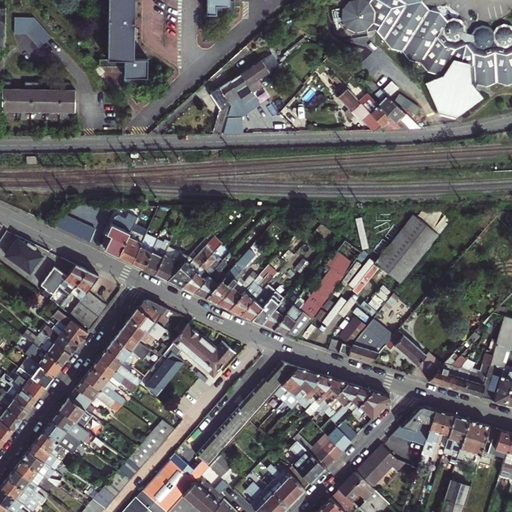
[(138,62),(138,0),(110,0),(110,62),(100,62),(101,67),(126,68),(127,80),(150,80),(150,62),(138,62)]
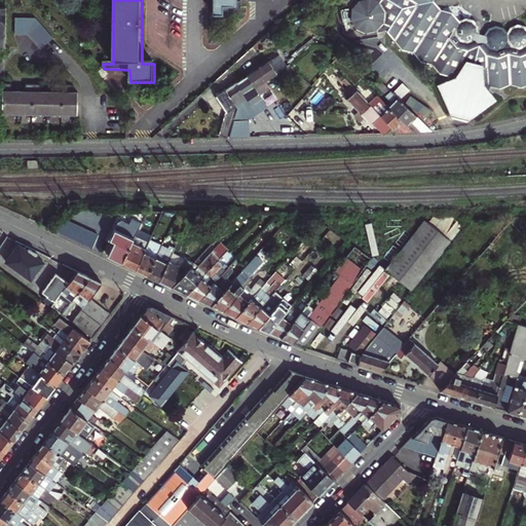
[(215,0),(215,14),(239,14),(238,0),(215,0)]
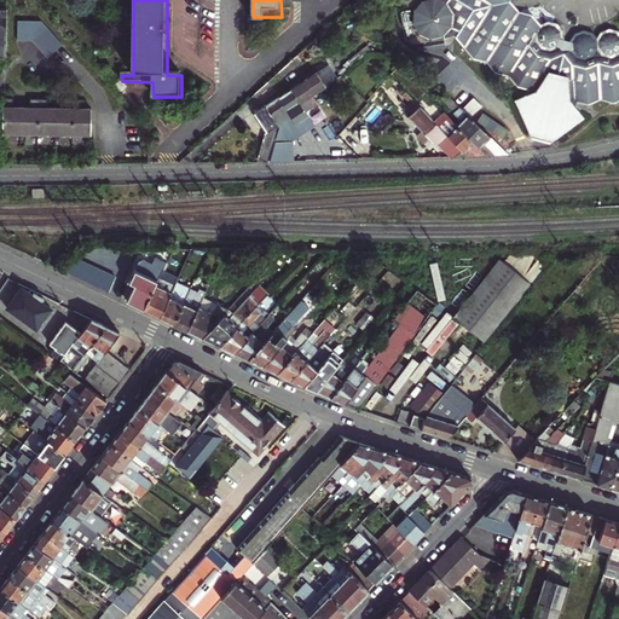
[(369,5),(365,0),(360,0),(352,9),(359,15),(369,5)]
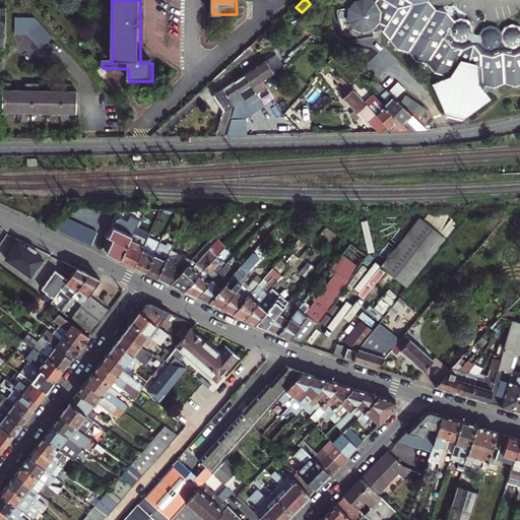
[(445,76),(447,79),(435,85),(448,119),(462,123),(493,101),(480,86),(479,68),(483,68),(484,86),(496,88),(506,85),(517,87),(519,85),(519,26),(513,25),(506,28),(502,33),(499,28),(492,26),(483,29),(480,35),(474,35),(474,26),(469,21),(462,19),(455,22),(448,14),(437,11),(429,2),(429,0),(366,0),(355,2),(348,9),(347,20),(352,29),(364,34),(373,31),(375,34),(382,30),(399,50),(409,52),(410,53),(416,62),(429,64),(436,74),(445,76)]
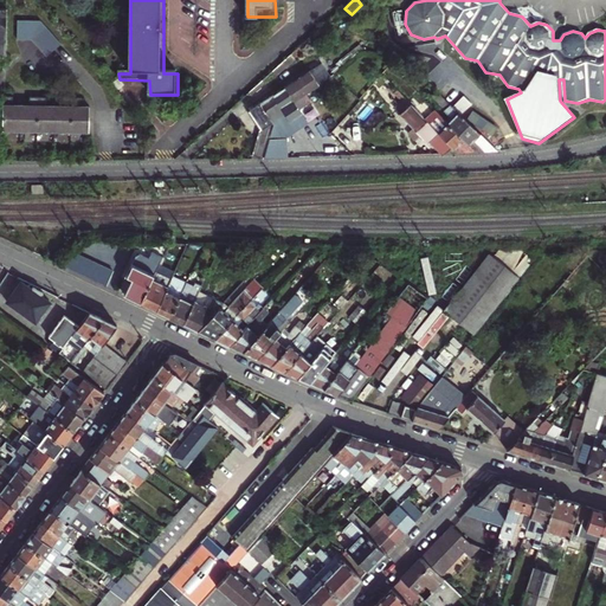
[(19,39),(34,39),(49,56),(64,42),(44,20),(19,20),(19,39)]
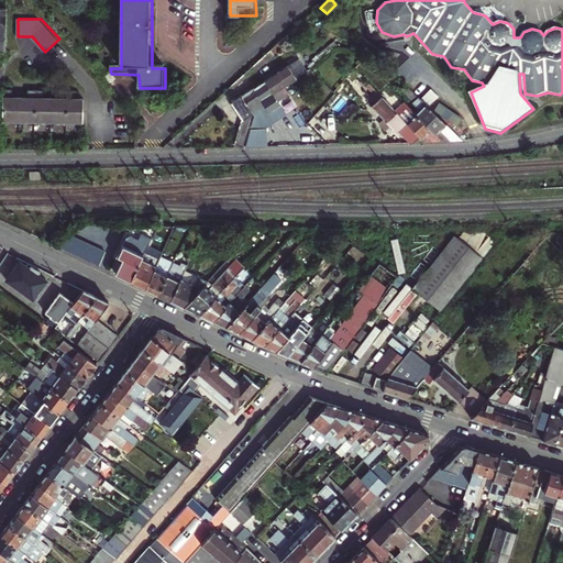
[(255,66),(260,72),(275,57),(271,52),(255,66)]
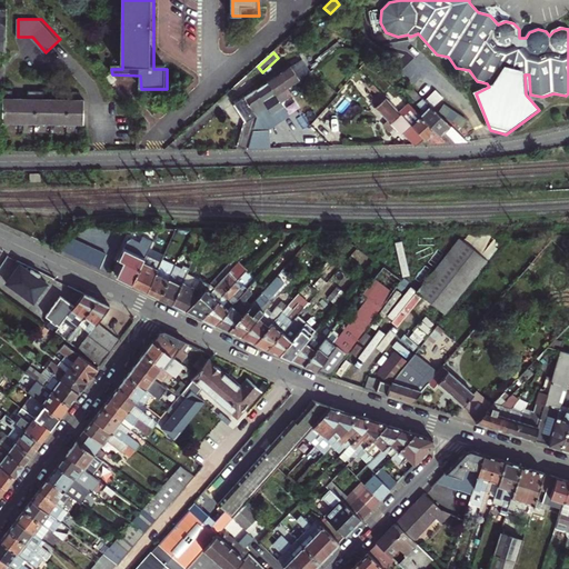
[(302,61),(268,81),(276,93),(288,86),(290,89),(298,85),(311,76),(302,61)]
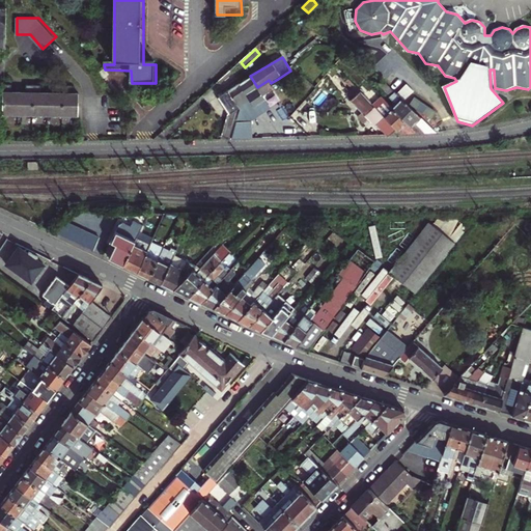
[(241,62),(234,67),(240,73),(245,67),(241,62)]
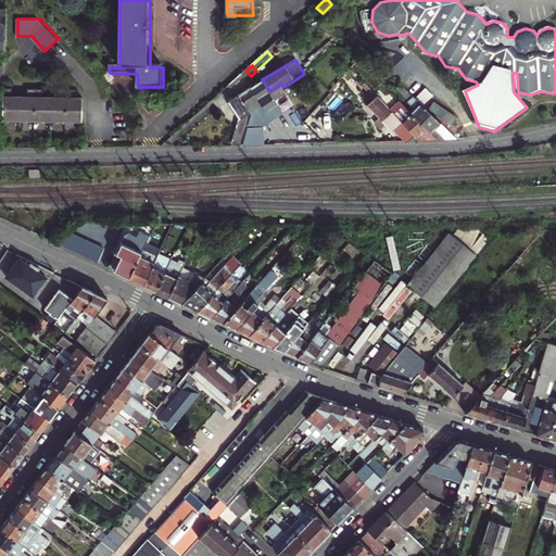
[(262,79),(251,86),(258,99),(248,106),(250,111),(252,114),(257,110),(264,106),(266,111),(278,103),(275,99),(287,92),(289,96),(298,91),(291,83),(283,87),(281,84),(269,91),(262,79)]
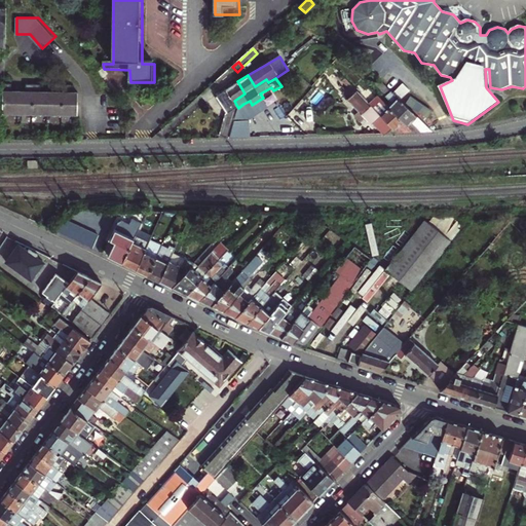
[(245,94),(237,81),(226,88),(234,101),(245,94)]
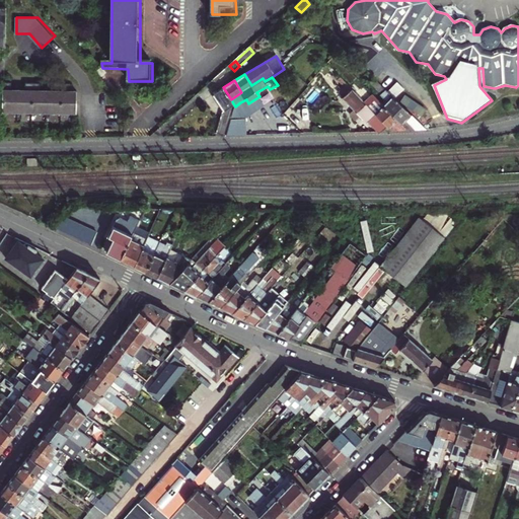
[(405,90),(398,82),(391,90),(398,97),(405,90)]
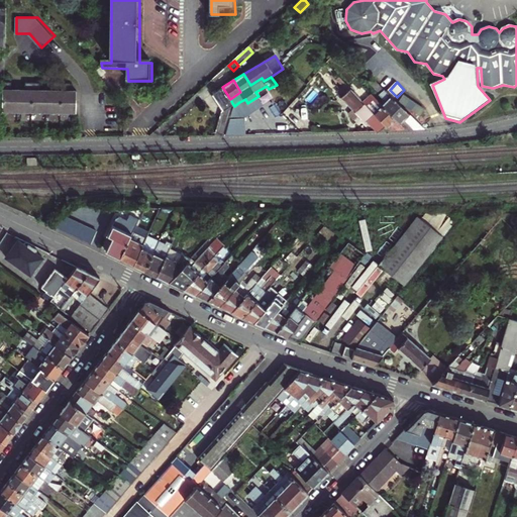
[(392,113),(400,104),(381,85),(377,88),(381,92),(380,93),(387,100),(383,104),(392,113)]
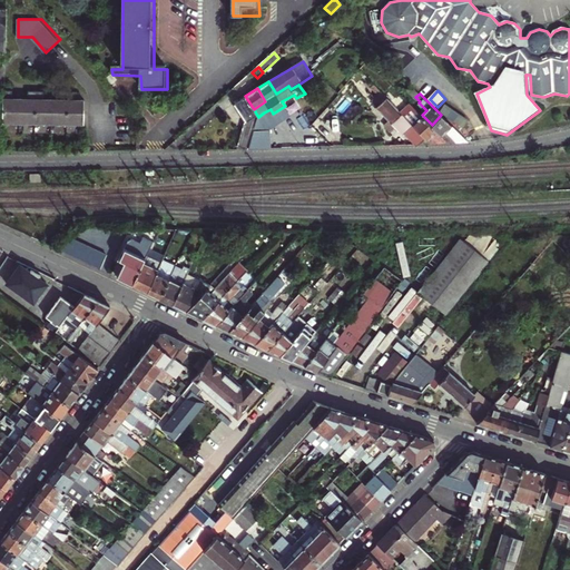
[(5,112),(3,125),(81,126),(82,101),(74,101),(74,95),(60,95),(60,101),(45,101),(45,95),(28,95),(28,101),(5,101),(5,112)]
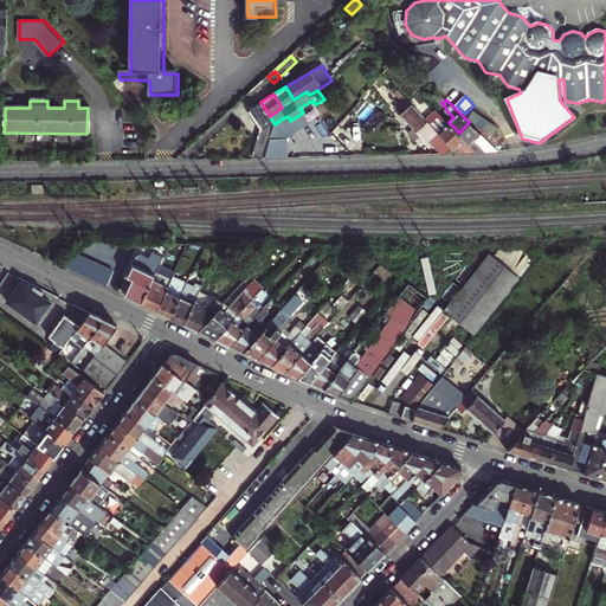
[(272,121),(270,116),(260,102),(251,108),(263,128),(272,121)]
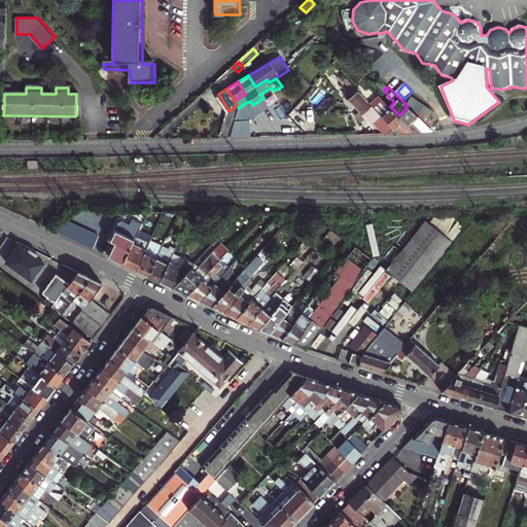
[(367,119),(377,110),(371,104),(362,95),(357,90),(347,98),(367,119)]
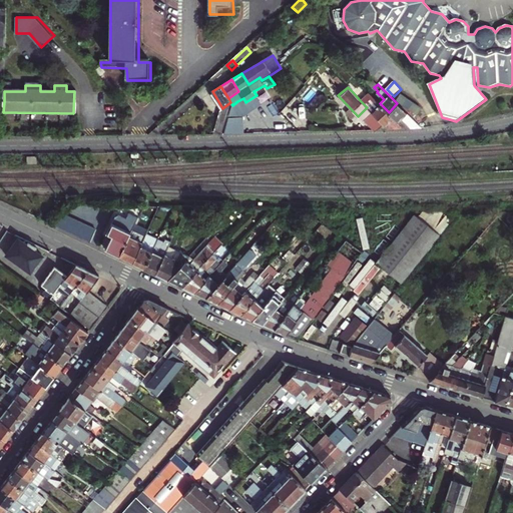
[(367,107),(371,111),(382,123),(387,128),(395,128),(404,128),(398,121),(389,112),(380,103),(370,92),(361,101),(367,107)]
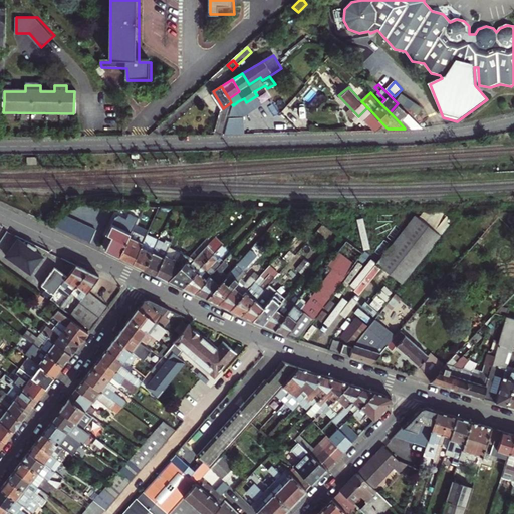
[(422,126),(398,103),(390,112),(399,121),(403,118),(412,126),(417,126),(422,126)]
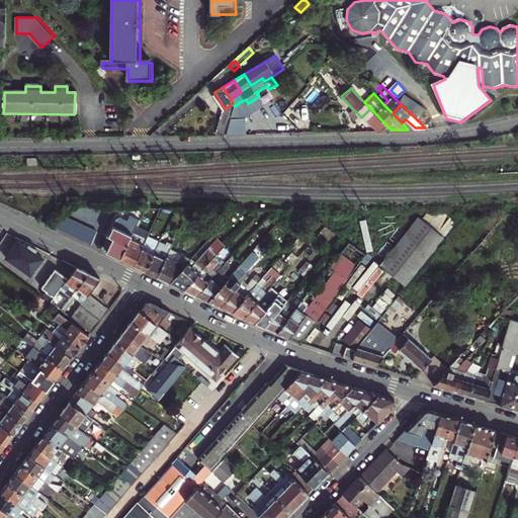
[(426,110),(418,104),(413,111),(421,117),(426,110)]
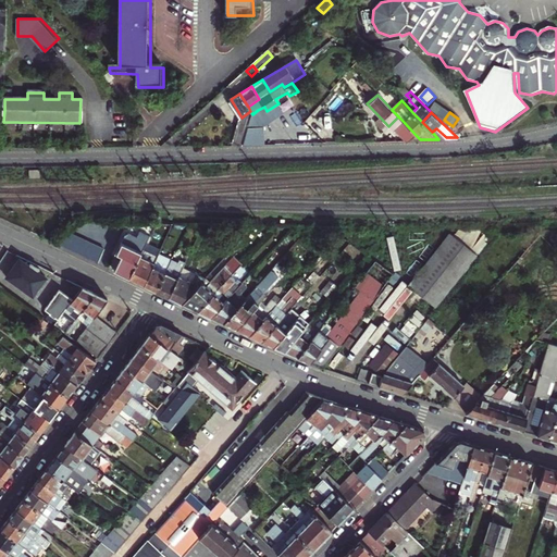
[(393,131),(403,121),(398,116),(388,126),(393,131)]
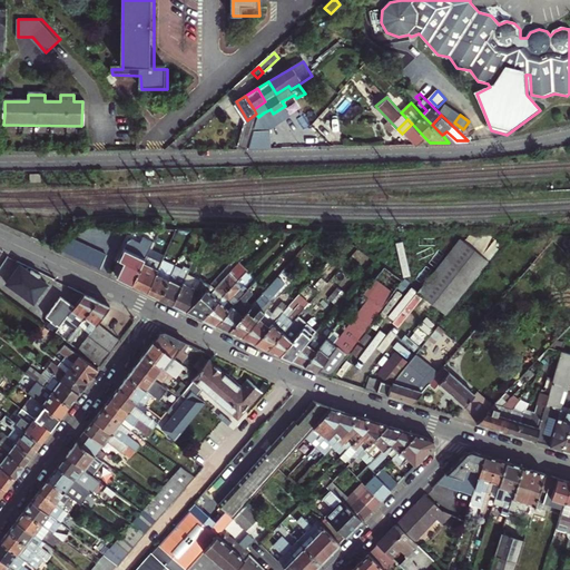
[(248,146),(256,124),(246,120),(238,143),(244,144),(248,146)]
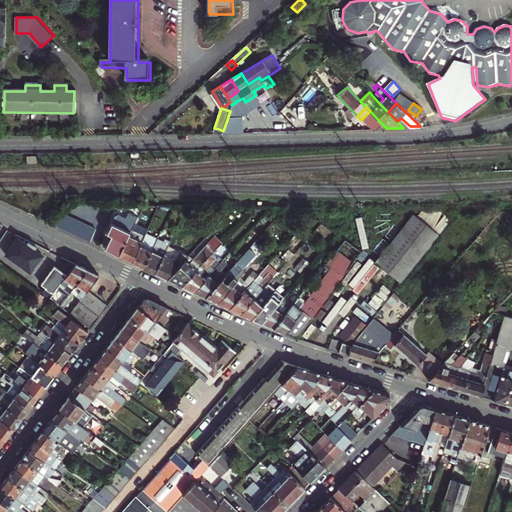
[(370,111),(361,120),(370,129),(374,129),(377,126),(381,123),(370,111)]
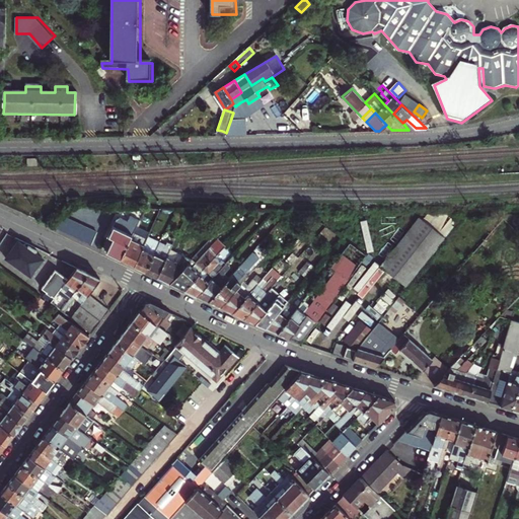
[(94,231),(58,214),(52,226),(88,243),(94,231)]
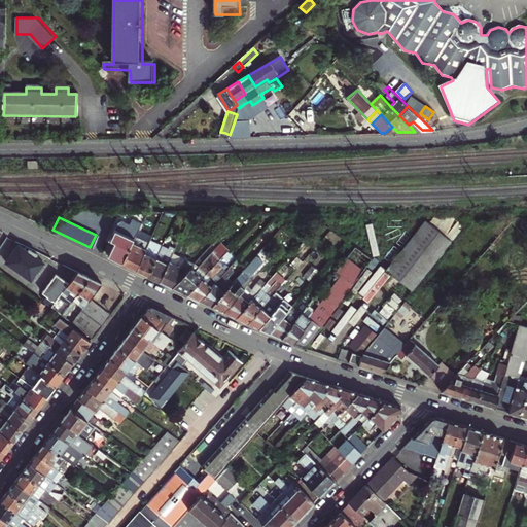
[(139,222),(139,221),(130,217),(128,222),(119,219),(116,220),(113,227),(112,226),(107,238),(112,241),(105,255),(112,258),(119,261),(139,222)]
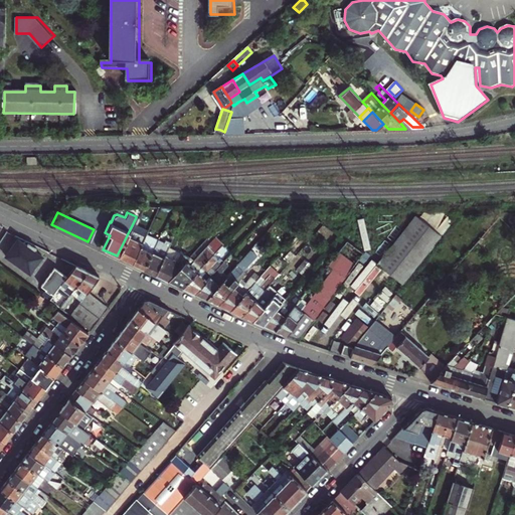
[(420,261),(443,234),(416,213),(403,229),(391,245),(379,261),(404,281),(420,261)]
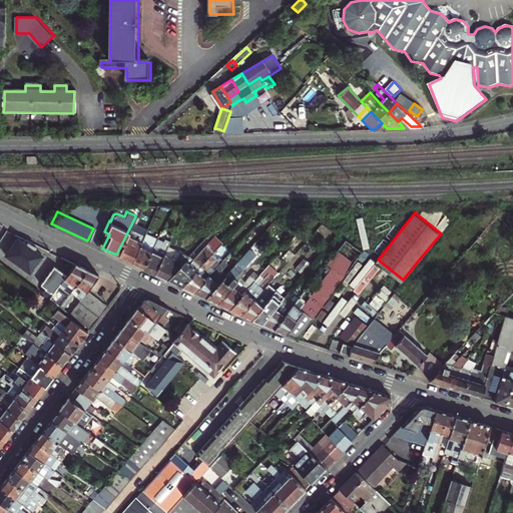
[(131,262),(149,223),(135,216),(116,254),(124,259),(131,262)]
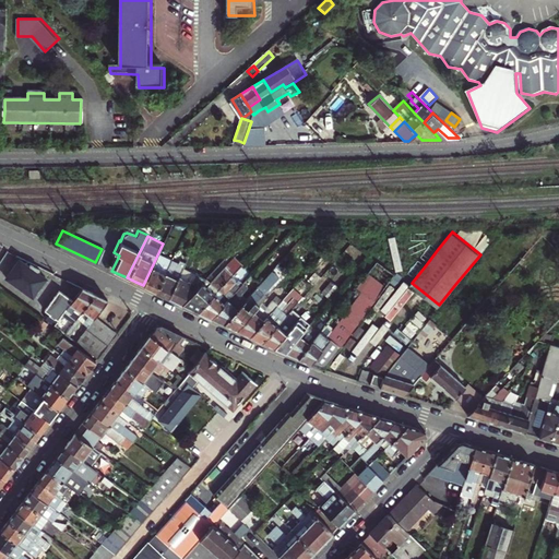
[(155,292),(176,249),(171,248),(163,244),(143,285),(150,288),(155,292)]
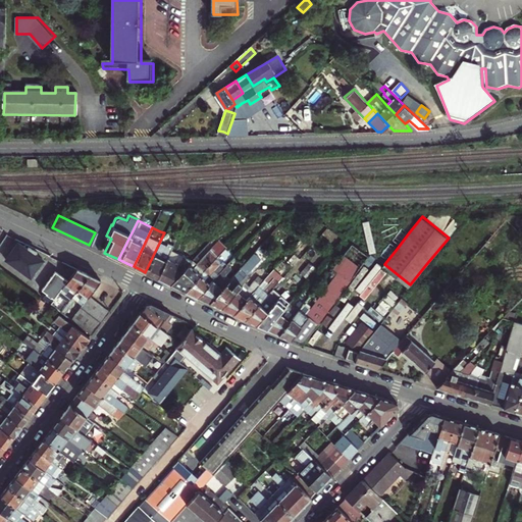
[(156,277),(166,258),(175,239),(164,232),(145,272),(151,275),(156,277)]
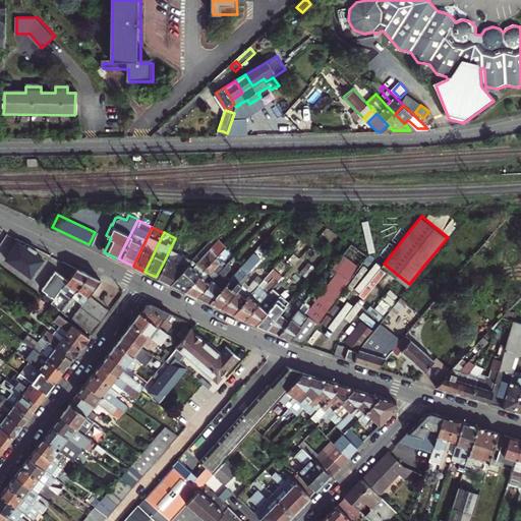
[(192,267),(187,264),(169,284),(177,287),(184,291),(216,255),(225,245),(218,239),(192,267)]
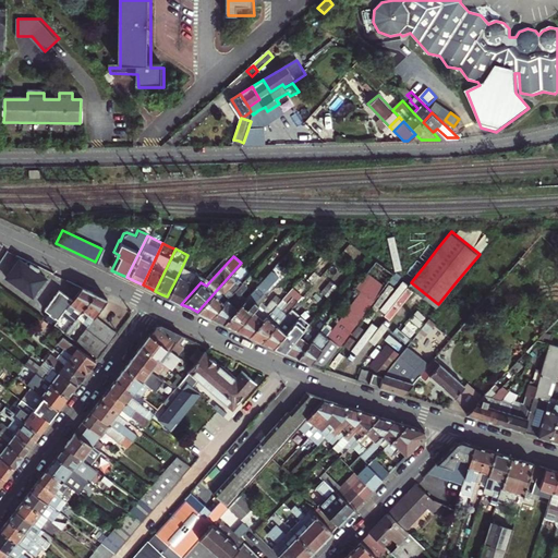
[(33,298),(44,282),(35,276),(36,274),(37,273),(28,268),(27,268),(27,270),(17,263),(7,278),(33,298)]
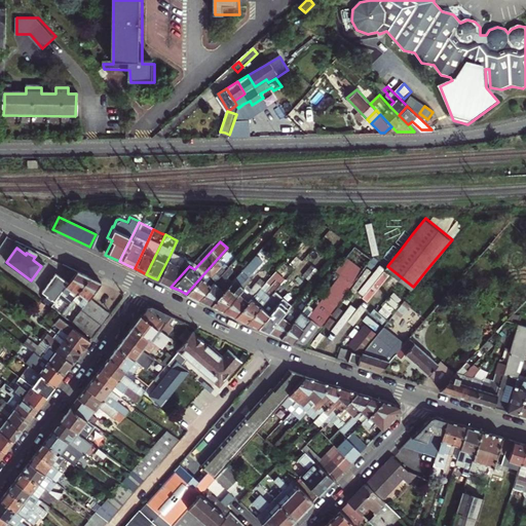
[(265,256),(260,251),(232,282),(211,305),(217,308),(222,310),(242,288),(239,285),(265,256)]
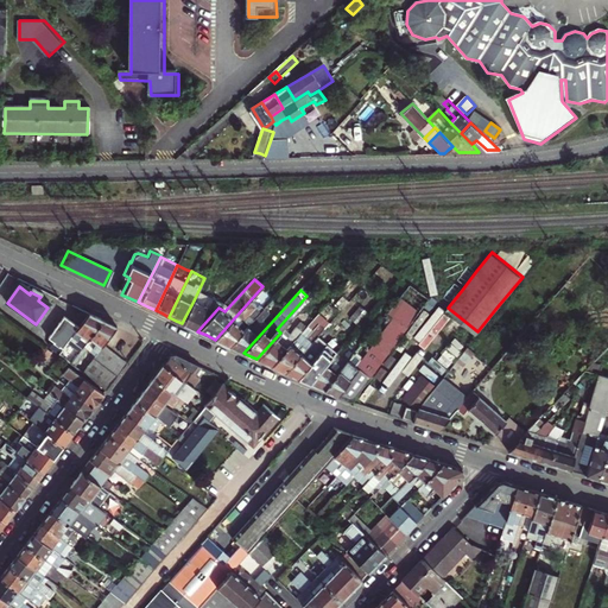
[(342,398),(350,401),(418,311),(399,297),(387,312),(393,317),(360,360),(353,368),(356,371),(336,396),(342,398)]
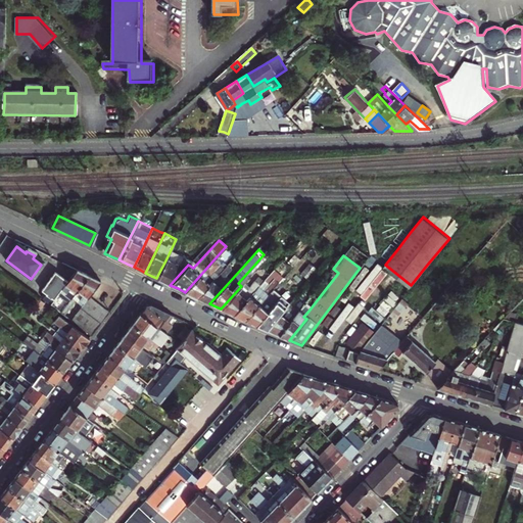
[(197,297),(212,280),(208,276),(222,262),(217,256),(185,292),(191,294),(197,297)]
